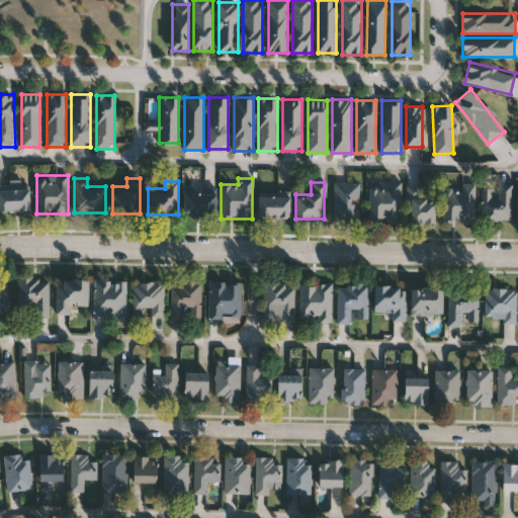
[(0,210),(0,183),(28,183),(28,210),(0,210)]
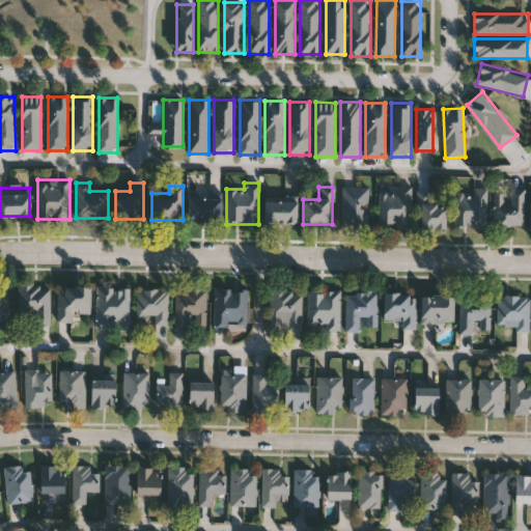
[(341,188),(368,188),(368,226),(341,226),(341,188)]
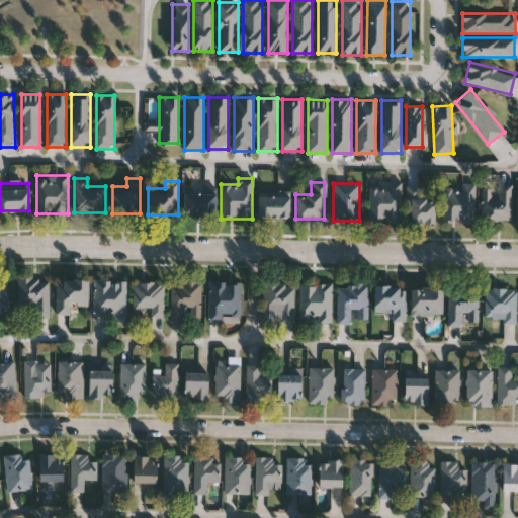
[(400,221),(368,221),(368,183),(400,183),(400,221)]
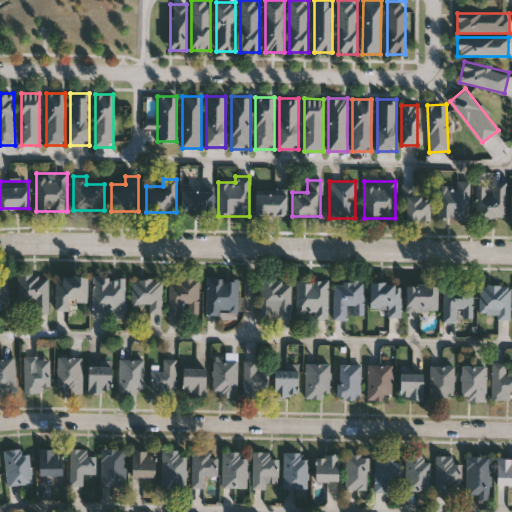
[(438,182),(469,182),(469,220),(438,220),(438,182)]
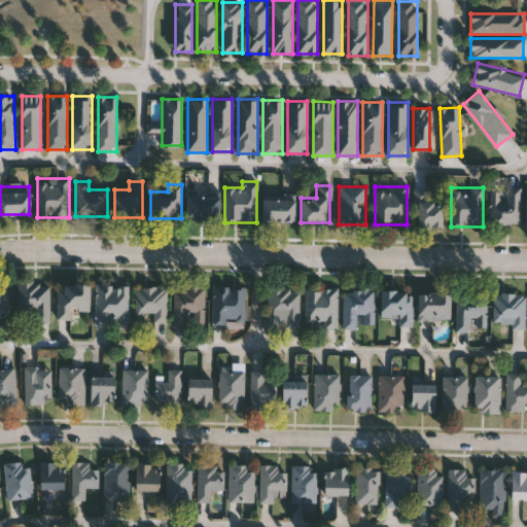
[(505,187),(520,187),(520,224),(489,224),(489,191),(505,191),(505,187)]
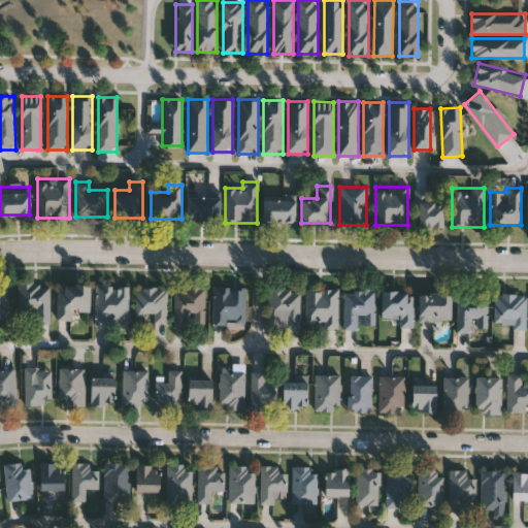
[(416,192),(427,192),(427,200),(443,200),(443,227),(416,227),(416,192)]
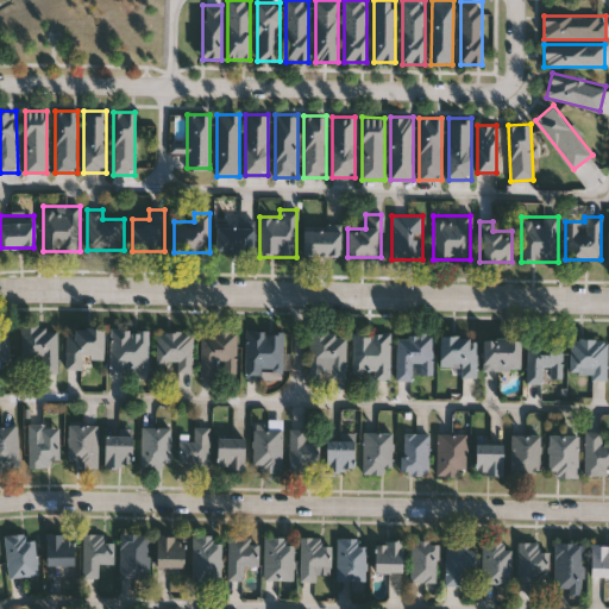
[(253,252),(215,252),(215,224),(253,224),(253,252)]
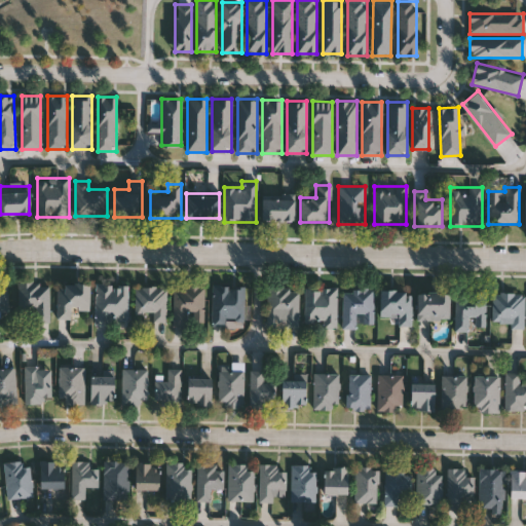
[(293,220),(262,220),(262,194),(293,194),(293,220)]
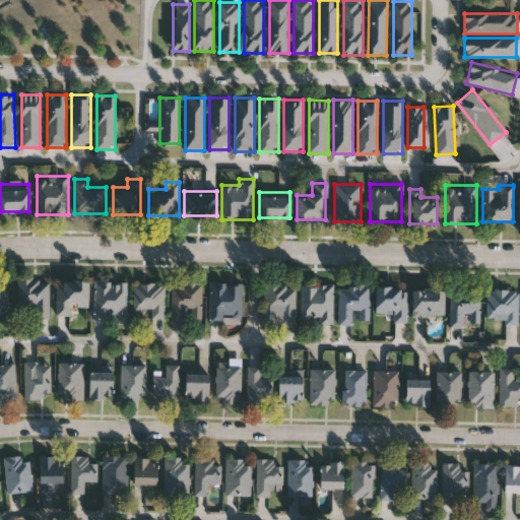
[(49,319),(35,319),(35,311),(18,311),(18,279),(49,279),(49,319)]
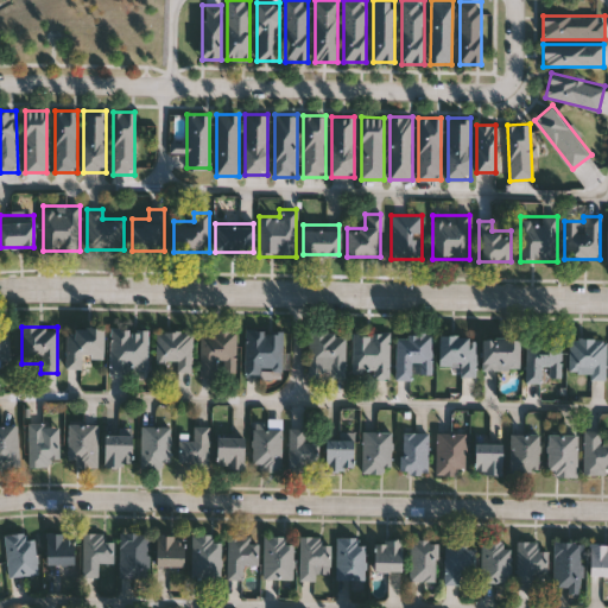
[(102,359),(82,359),(82,368),(67,368),(67,328),(102,328),(102,359)]
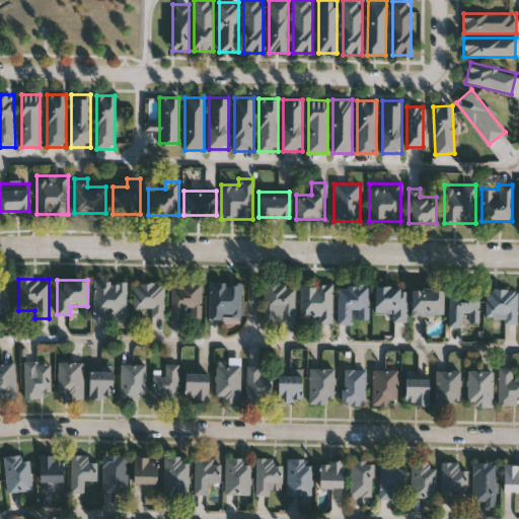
[(94,320),(94,281),(126,281),(126,320),(94,320)]
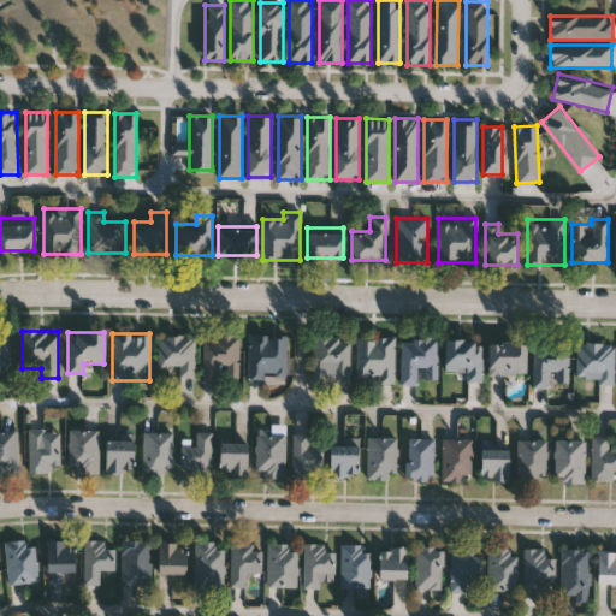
[(10,368),(0,368),(0,335),(9,335),(10,368)]
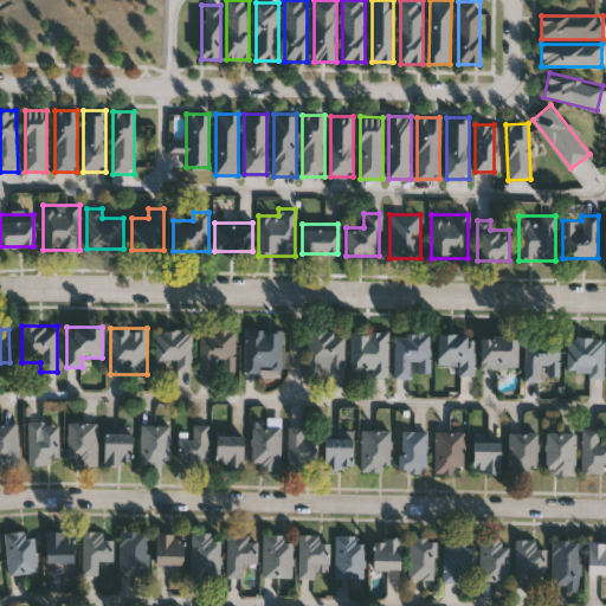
[(191,330),(191,371),(176,371),(176,360),(155,360),(155,330),(191,330)]
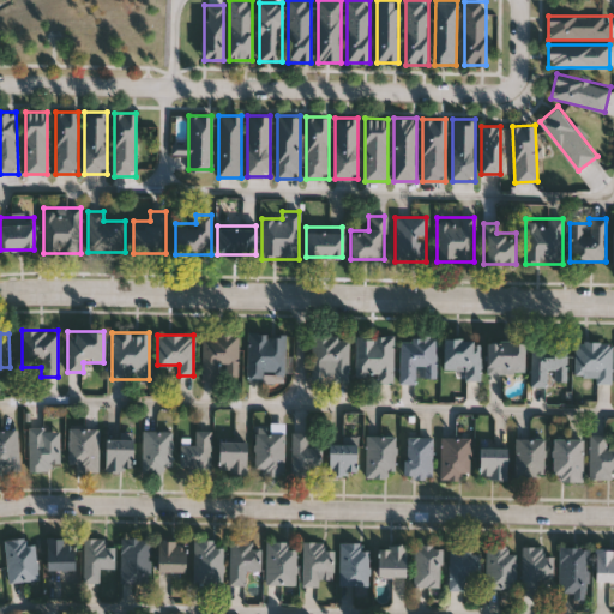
[(217,381),(202,381),(202,335),(239,335),(239,379),(226,379),(226,365),(217,365),(217,381)]
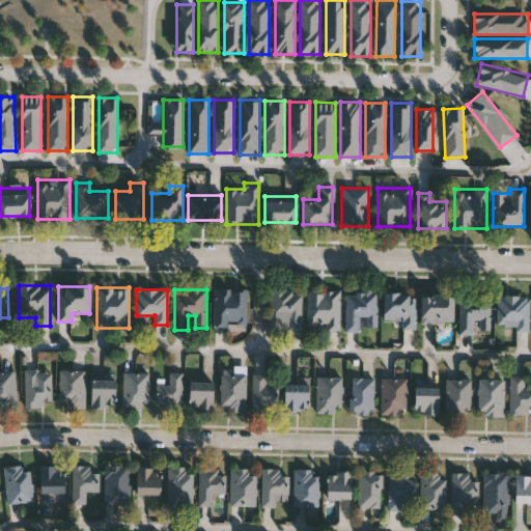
[(214,328),(214,289),(247,289),(247,328),(214,328)]
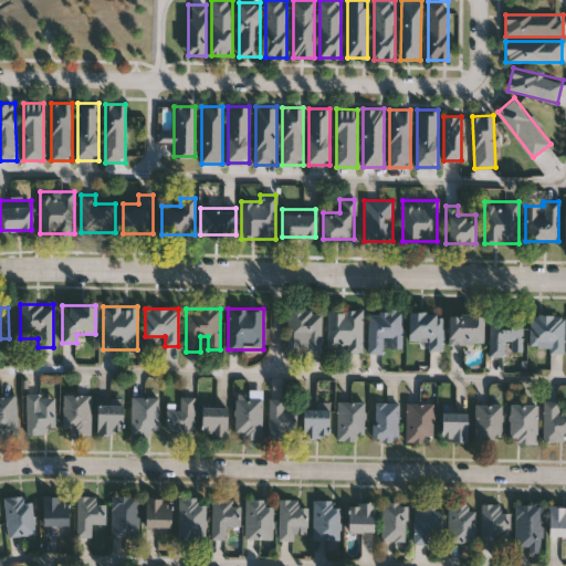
[(287,308),(321,308),(321,353),(287,353),(287,308)]
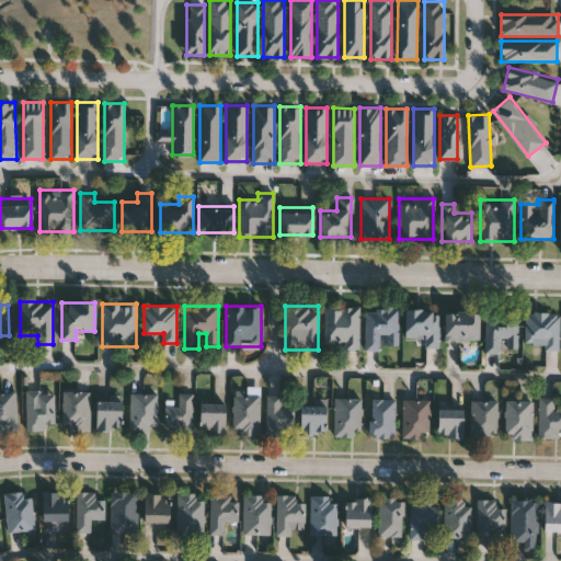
[(324,308),(359,308),(359,348),(324,348),(324,308)]
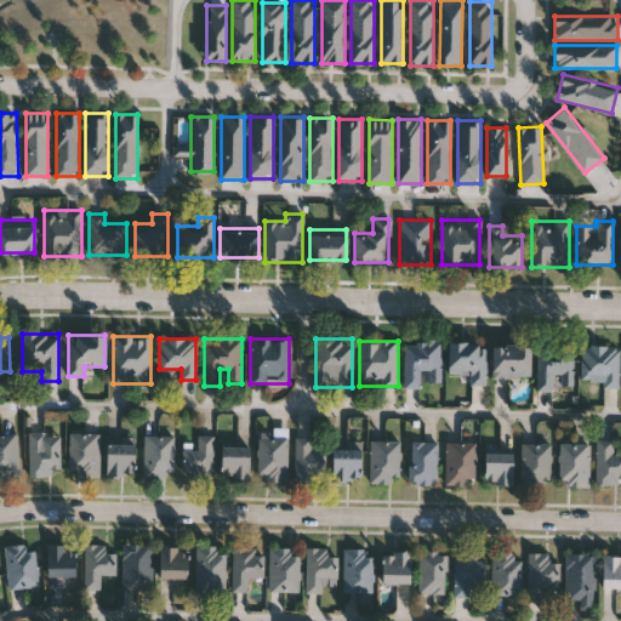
[(404,387),(404,341),(442,341),(442,387),(404,387)]
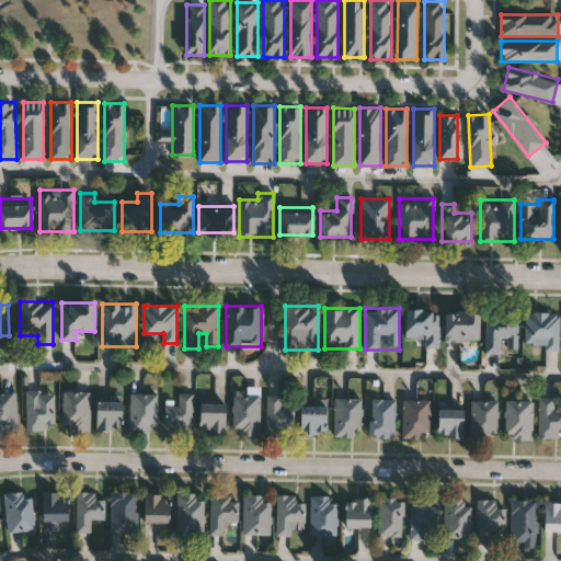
[(405,338),(405,310),(438,310),(438,346),(418,346),(418,338),(405,338)]
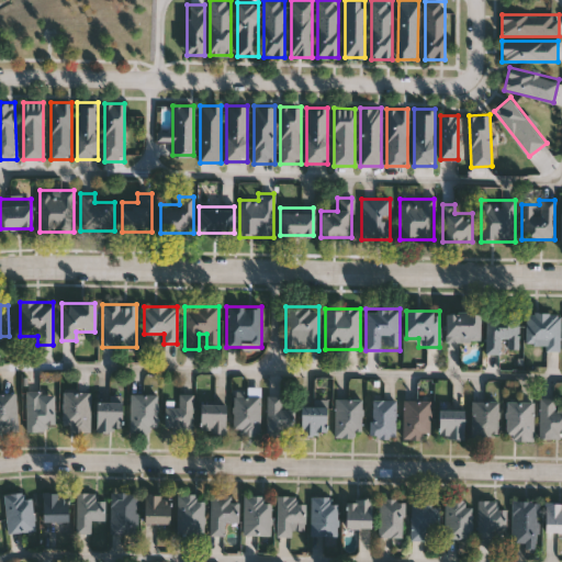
[(485,351),(486,311),(519,312),(518,352),(485,351)]
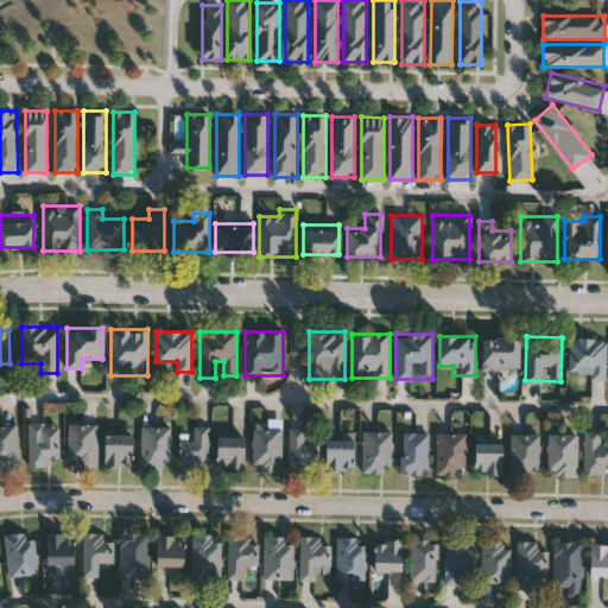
[(481,371),(481,339),(519,339),(519,366),(499,366),(499,371),(481,371)]
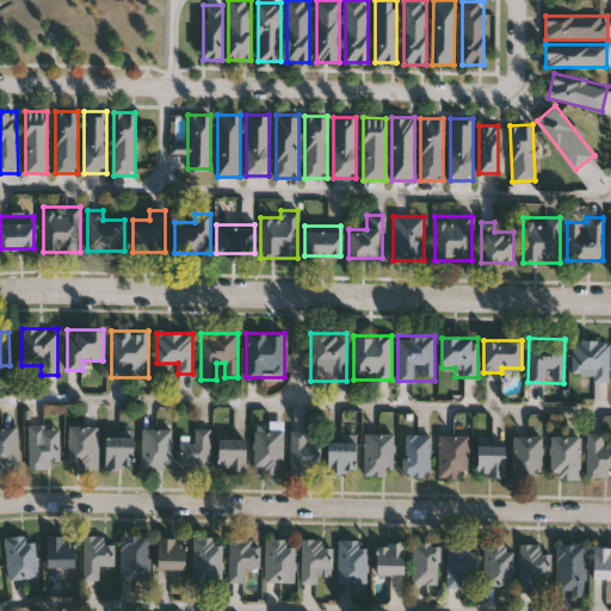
[(609,340),(609,380),(572,380),(572,340),(609,340)]
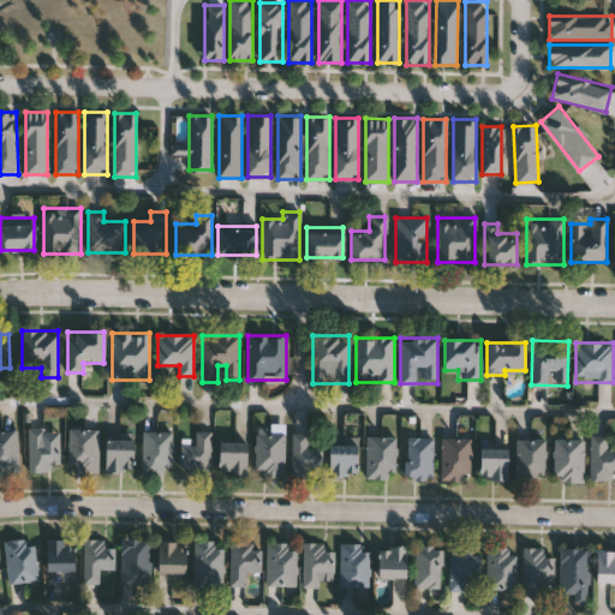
[(284,476),(256,476),(256,427),(284,427),(284,476)]
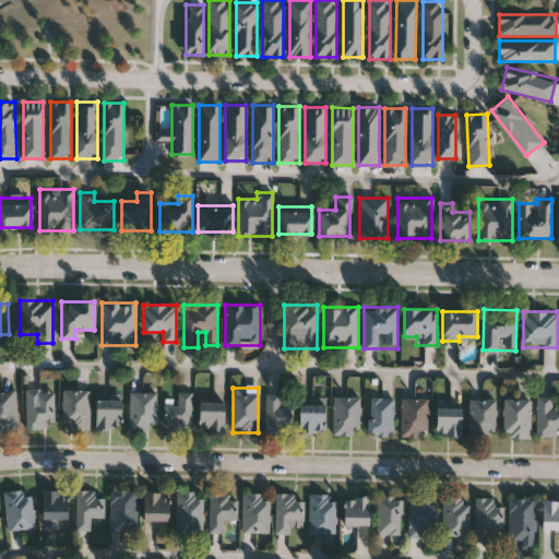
[(26,428),(26,390),(40,390),(40,402),(54,402),(54,428),(26,428)]
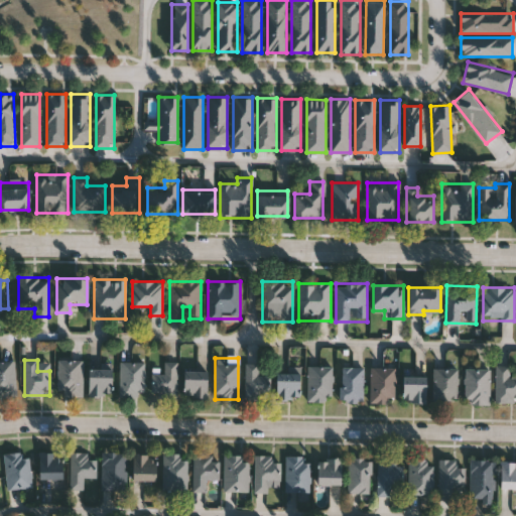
[(83,361),(83,395),(57,395),(57,361),(83,361)]
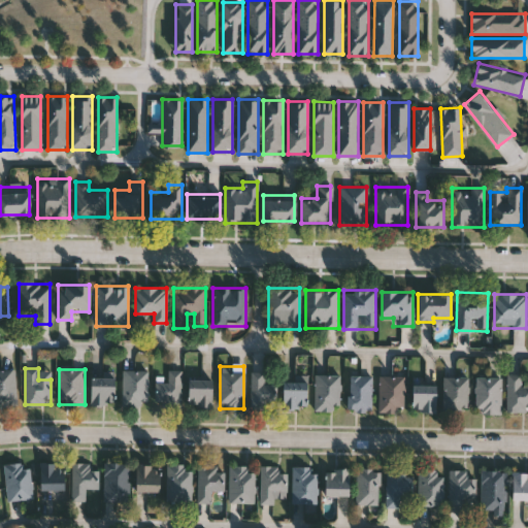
[(0,370),(15,370),(15,405),(0,405),(0,370)]
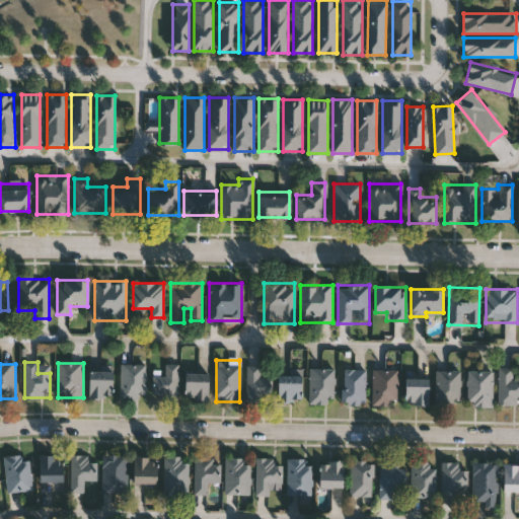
[(177,400),(153,400),(153,374),(164,374),(164,364),(177,364),(177,400)]
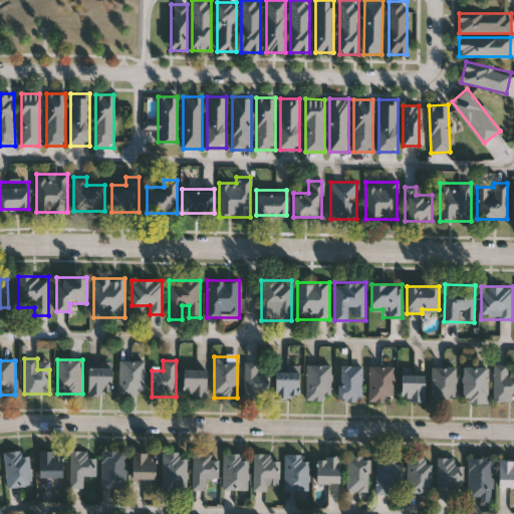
[(144,395),(119,395),(119,361),(144,361),(144,395)]
